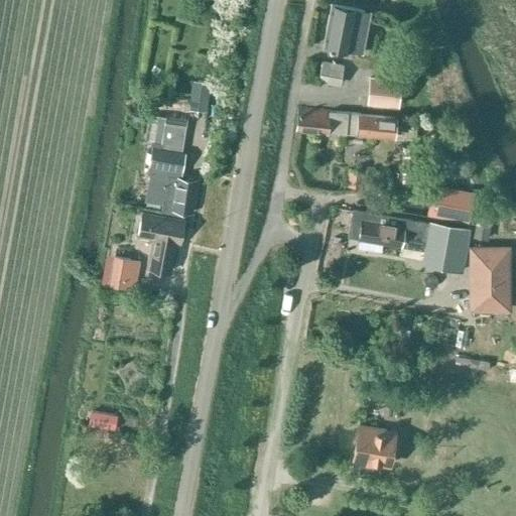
[(324,46),(348,51),(362,53),(365,32),(361,31),(364,10),(332,4),(330,14),(324,46)]
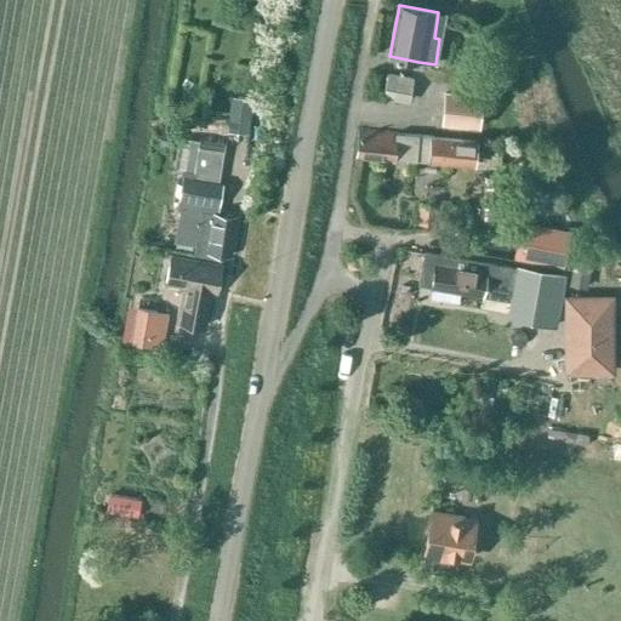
[(409,104),(410,92),(412,79),(387,75),(382,100),(409,104)]
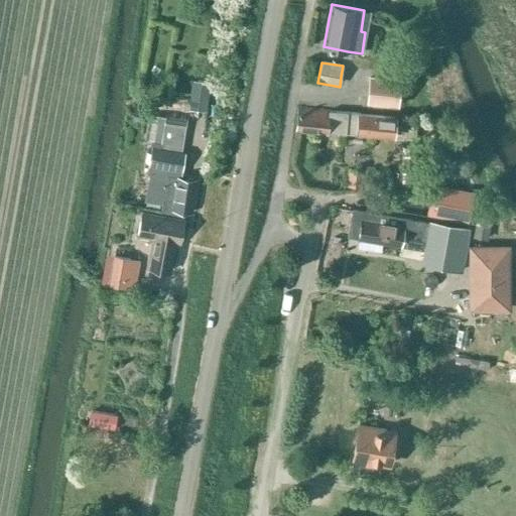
[(366,104),(397,107),(400,80),(369,77),(366,104)]
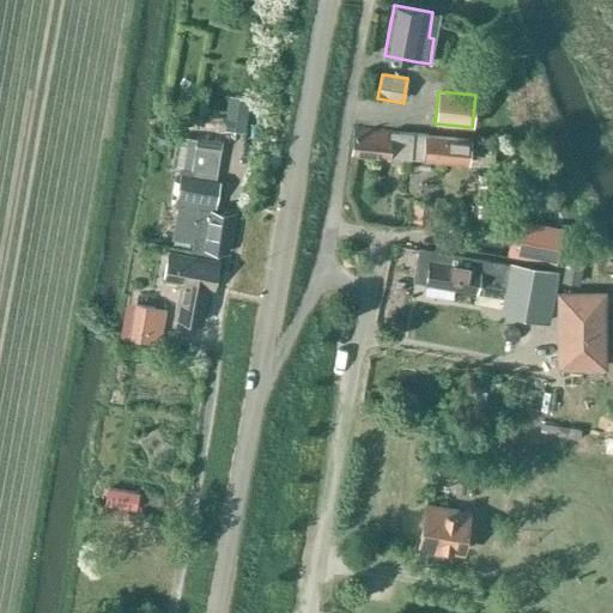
[(425,135),(413,134),(390,133),(390,134),(354,133),(353,155),(390,156),(390,158),(411,159),(423,161),(422,162),(468,165),(469,139),(425,137),(425,135)]
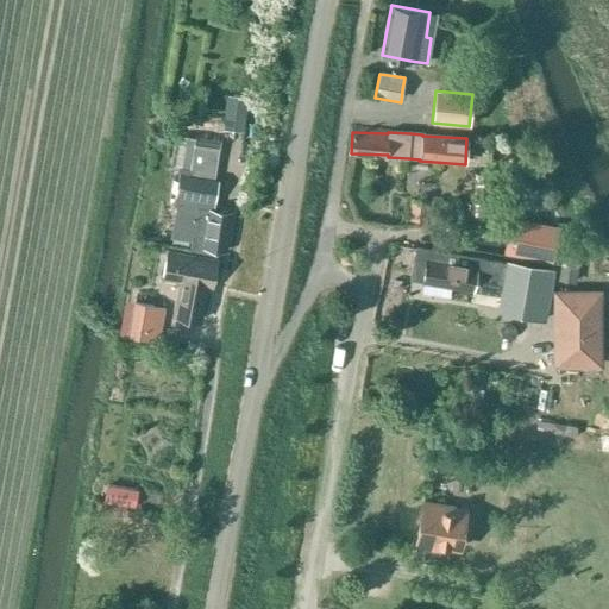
[(175,161),(174,168),(189,170),(193,146),(219,150),(219,148),(220,142),(195,137),(195,139),(181,137),(179,148),(176,148),(175,161)]
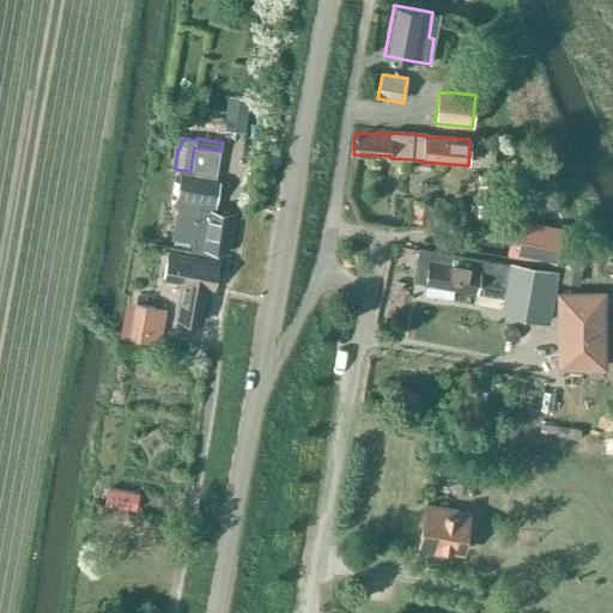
[(218,193),(219,183),(180,177),(175,207),(198,211),(190,255),(217,260),(218,253),(228,254),(232,216),(214,212),(218,193)]
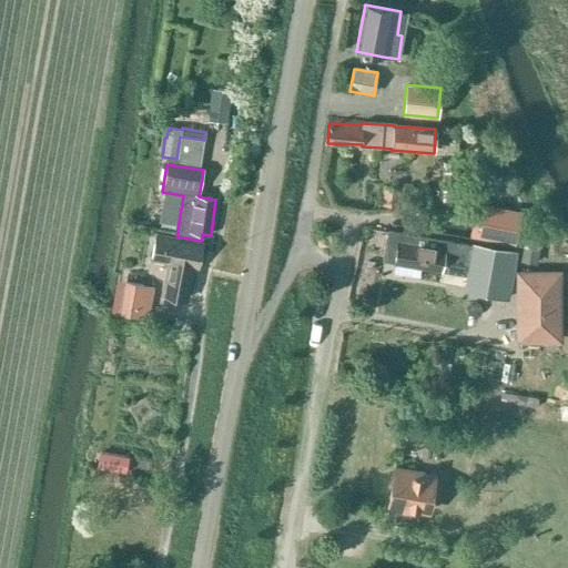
[(397,188),(394,188),(384,186),(382,204),(396,204),(397,188)]
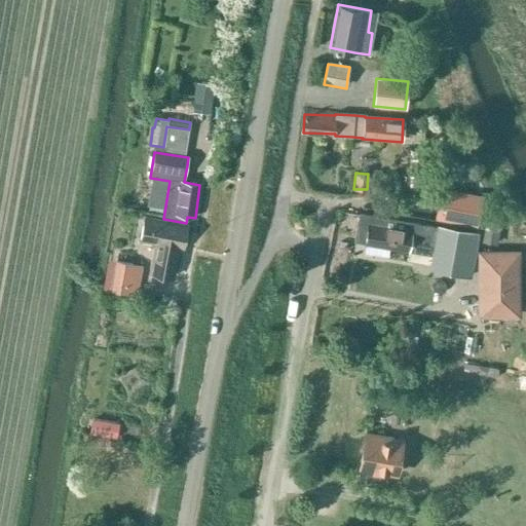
[(436,221),(477,228),(482,195),(440,188),(436,221)]
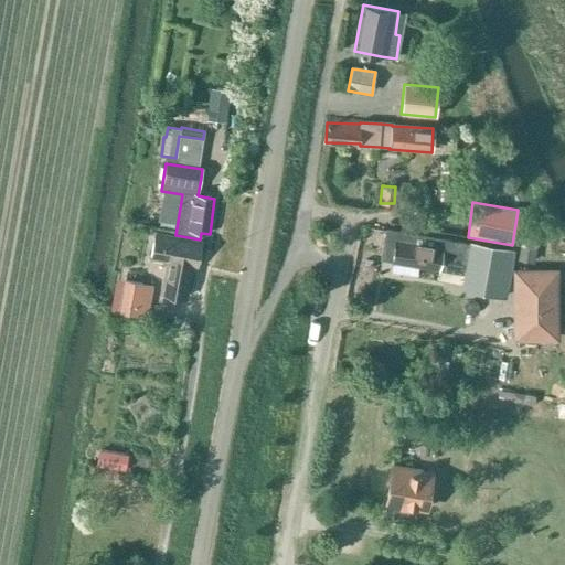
[(437,225),(454,224),(452,212),(436,213),(437,225)]
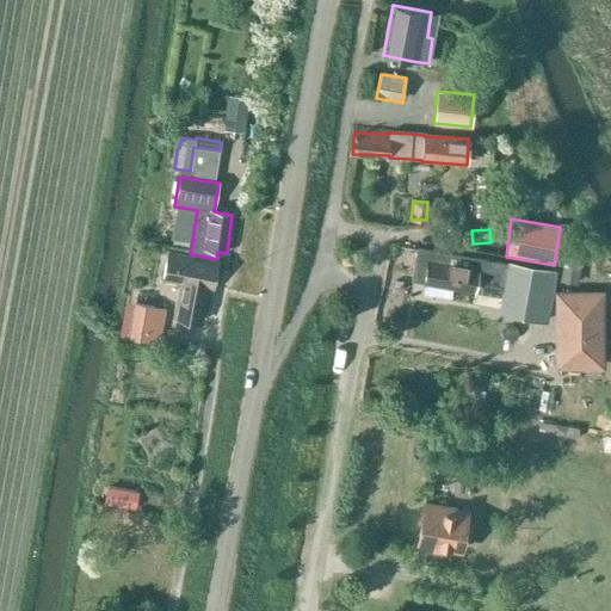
[(216,259),(190,254),(167,250),(161,279),(180,282),(174,316),(202,321),(208,288),(211,288),(216,259)]
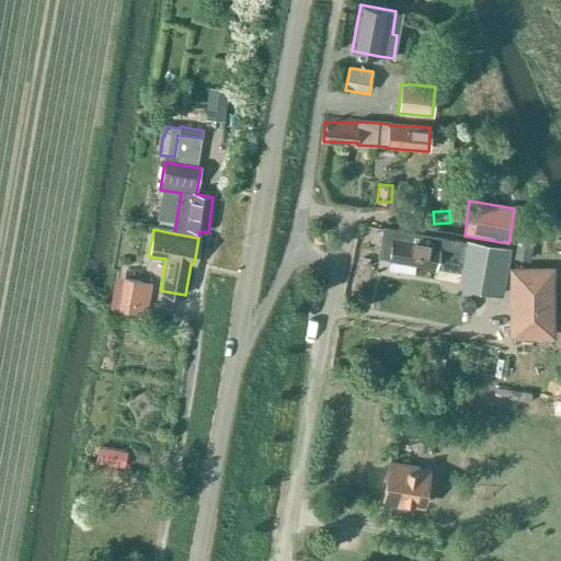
[(384,229),(378,259),(389,260),(388,261),(436,268),(437,261),(438,253),(450,255),(462,258),(460,272),(459,273),(457,288),(479,292),(499,295),(501,286),(507,250),(507,249),(487,244),(466,241),(465,241),(384,229)]
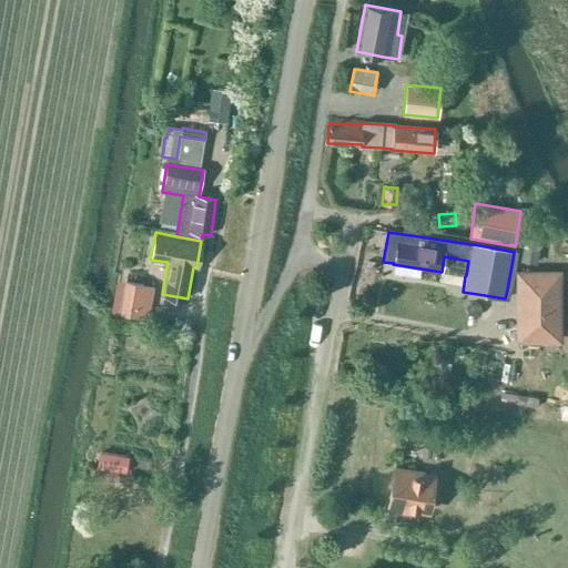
[(525,237),(520,261),(536,264),(540,241),(525,237)]
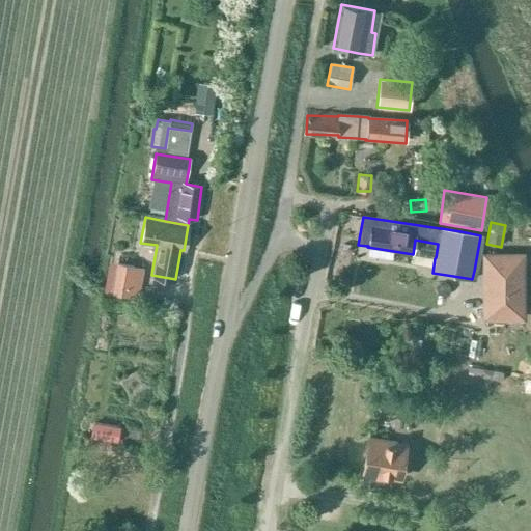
[(525,253),(481,253),(482,322),(525,322),(525,253)]
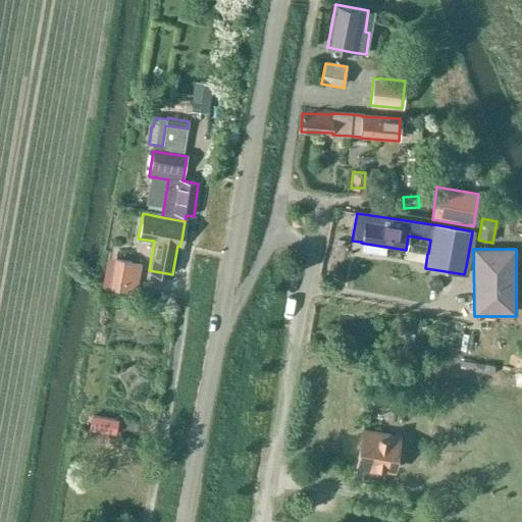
[(142,264),(123,261),(115,259),(111,280),(110,290),(137,295),(142,264)]
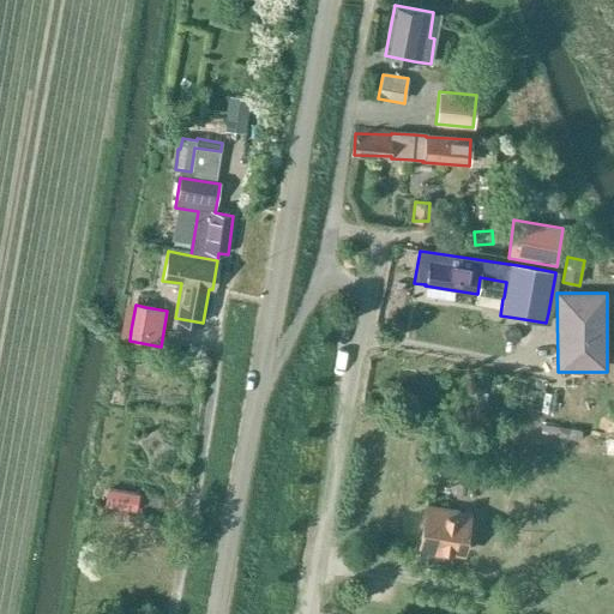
[(134,511),(137,503),(138,495),(108,489),(106,505),(134,511)]
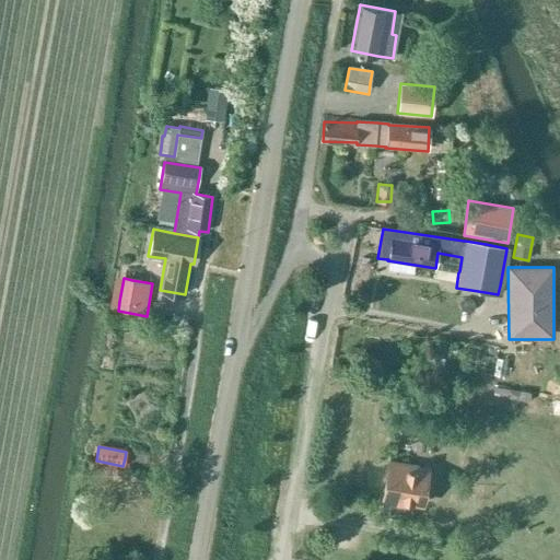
[(389,463),(383,498),(421,503),(426,474),(407,470),(408,466),(389,463)]
